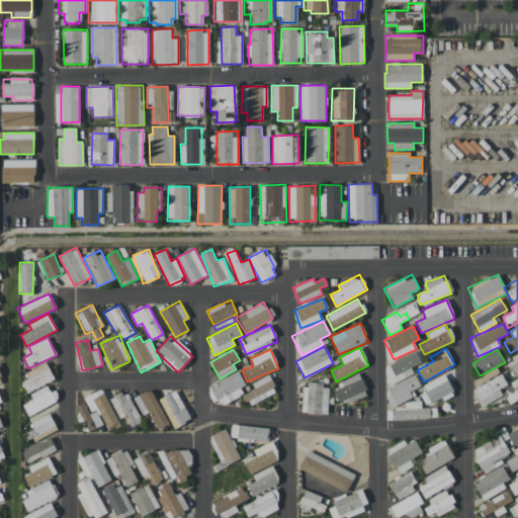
[(410,368),(422,361),(416,350),(381,368),(391,384),(413,373),(410,368)]
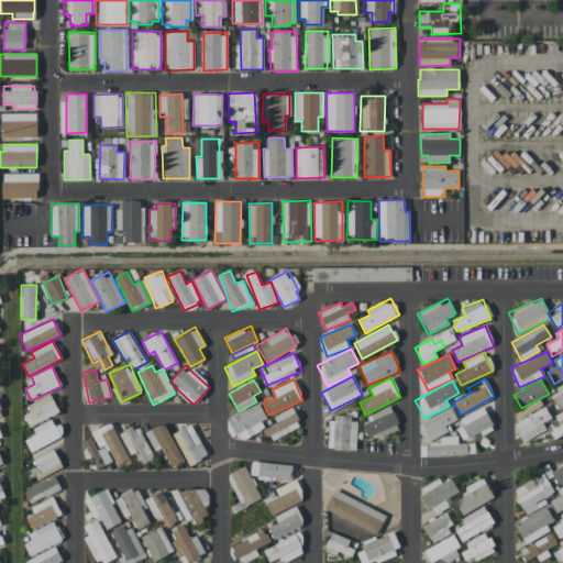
[(562,407),(562,384),(549,393),(558,410),(562,407)]
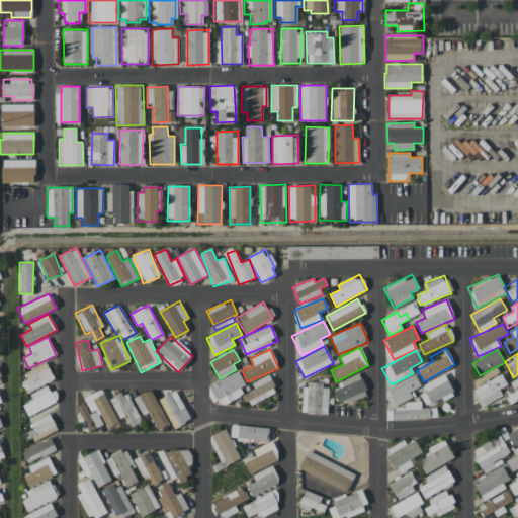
[(19,375),(27,392),(54,379),(47,362),(19,375)]
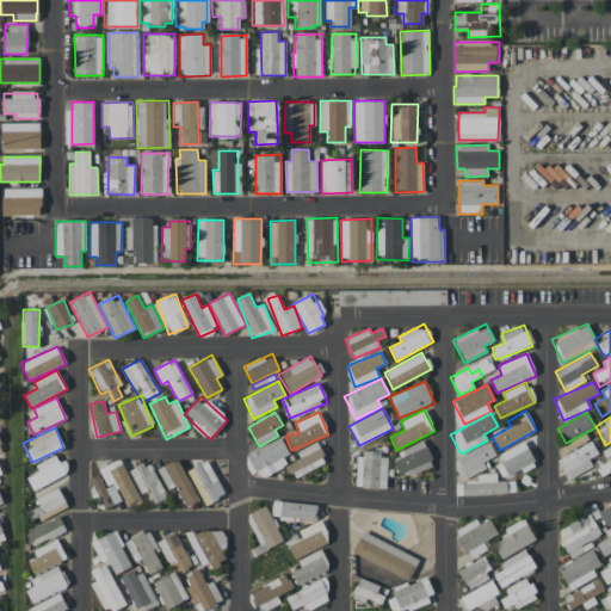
[(252,474),(258,470),(260,475),(291,461),(282,438),(244,456),(252,474)]
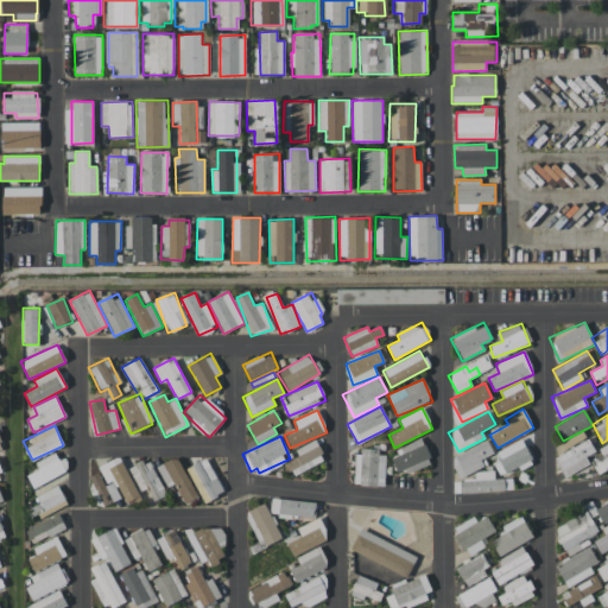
[(501,450),(504,455),(492,462),(499,475),(532,457),(521,438),(501,450)]
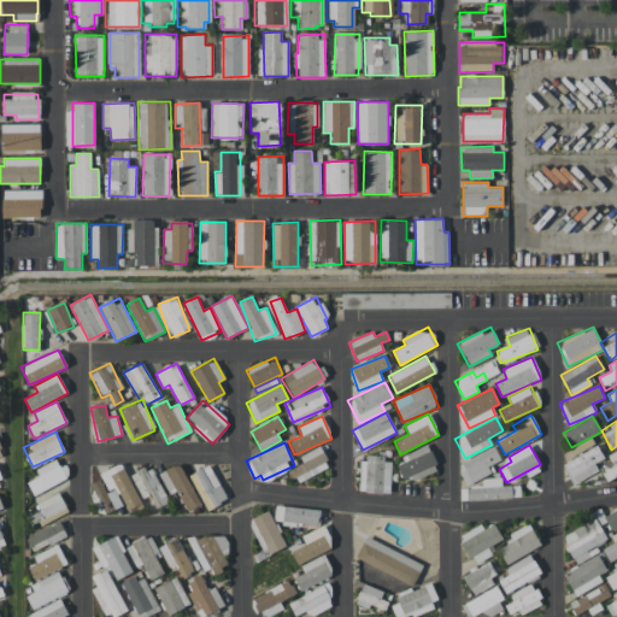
[(594,463),(604,458),(597,445),(562,464),(573,485),(598,470),(594,463)]
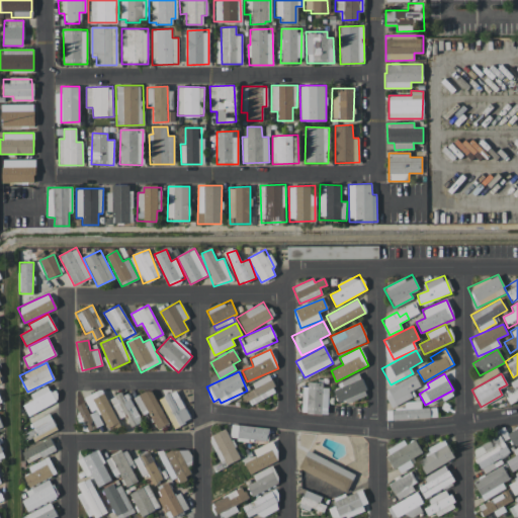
[(276,392),(268,374),(252,382),(255,389),(243,395),(249,406),(276,392)]
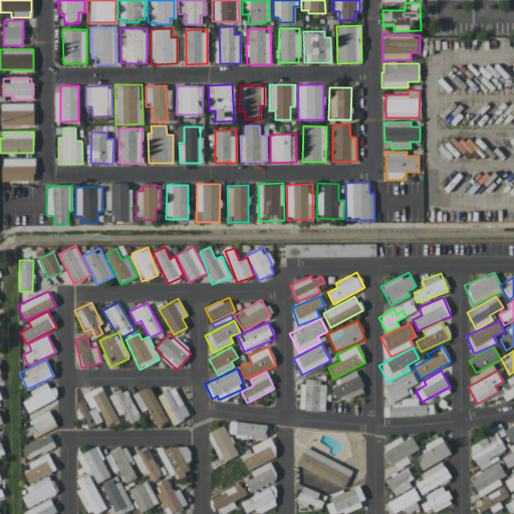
[(336,403),(364,391),(356,371),(328,383),(336,403)]
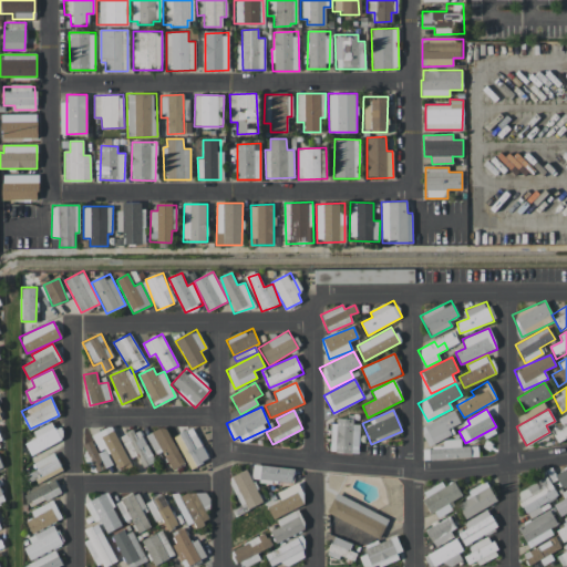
[(428,445),(454,434),(451,426),(460,423),(455,412),(420,425),(428,445)]
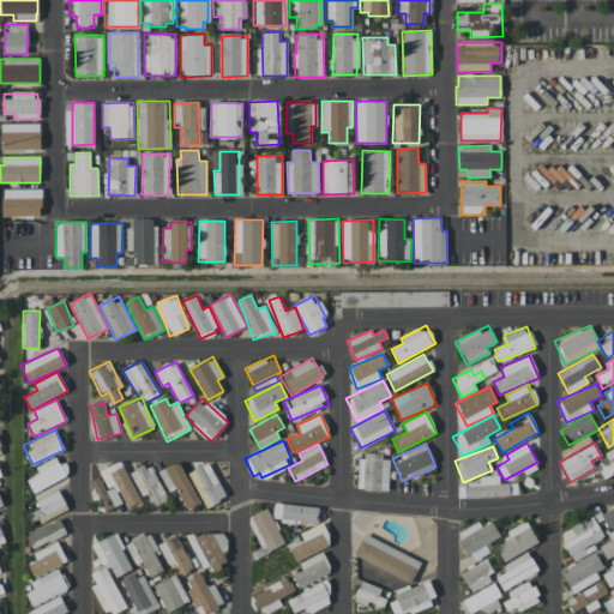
[(603,479),(613,473),(613,447),(605,453),(608,461),(597,465),(603,479)]
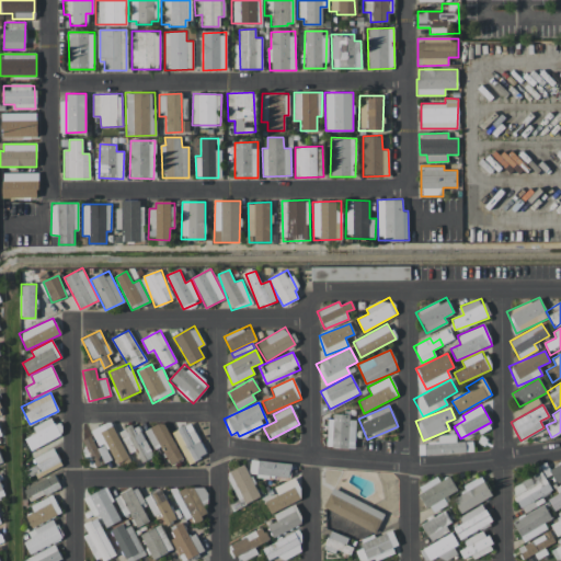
[(355,448),(355,414),(327,413),(327,447),(355,448)]
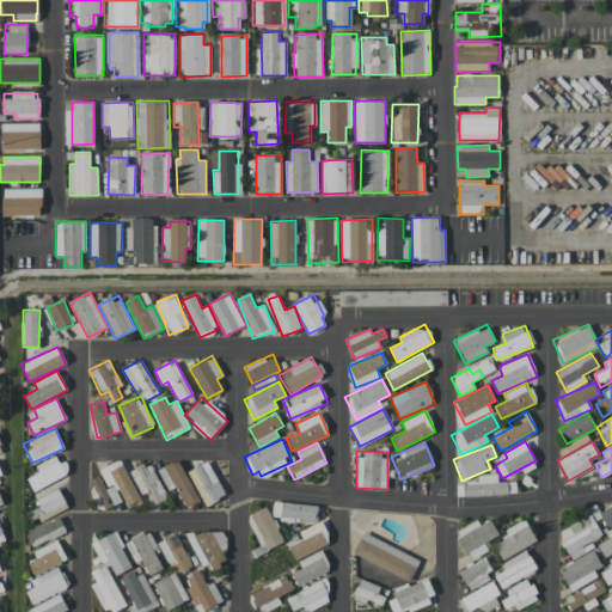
[(32,490),(67,473),(57,454),(35,466),(38,472),(26,478),(32,490)]
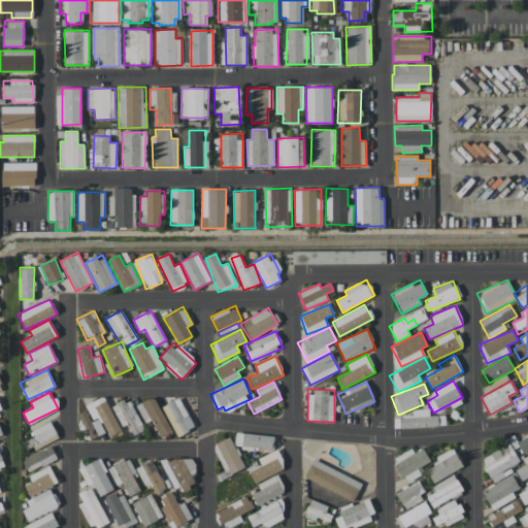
[(85,404),(91,421),(100,417),(108,436),(120,431),(105,396),(85,404)]
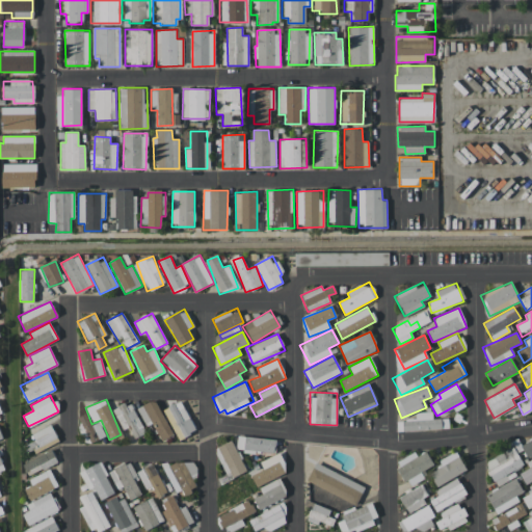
[(137,407),(147,429),(154,426),(160,442),(171,436),(156,399),(137,407)]
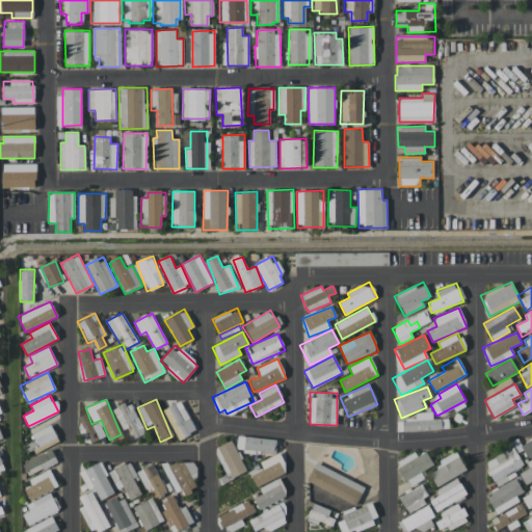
[(163,409),(178,440),(195,431),(181,400),(163,409)]
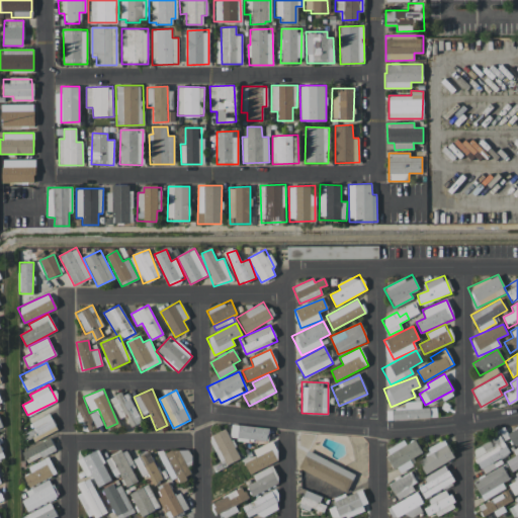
[(131,427),(141,423),(128,391),(110,398),(117,418),(125,415),(131,427)]
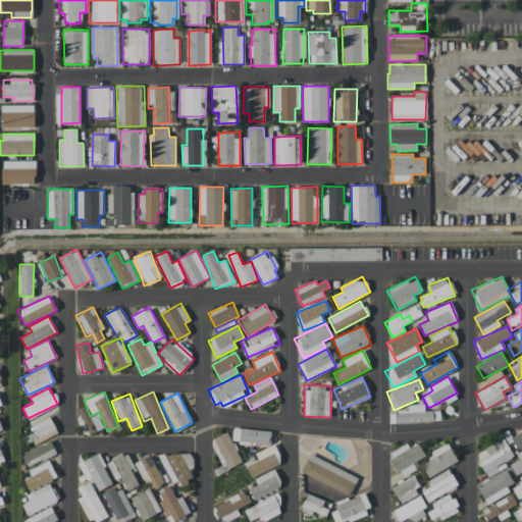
[(90,417),(84,405),(73,411),(87,435),(103,426),(97,414),(90,417)]
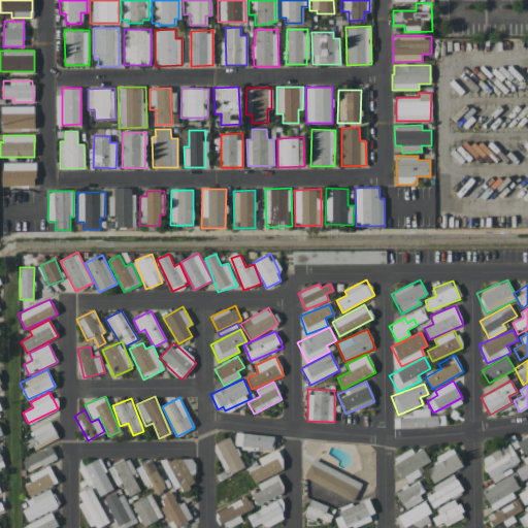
[(23,442),(28,451),(58,437),(51,422),(31,430),(34,437),(23,442)]
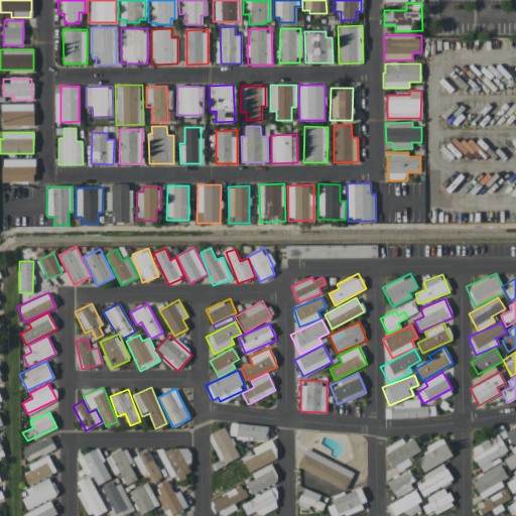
[(267,425),(230,424),(230,437),(267,438),(267,425)]
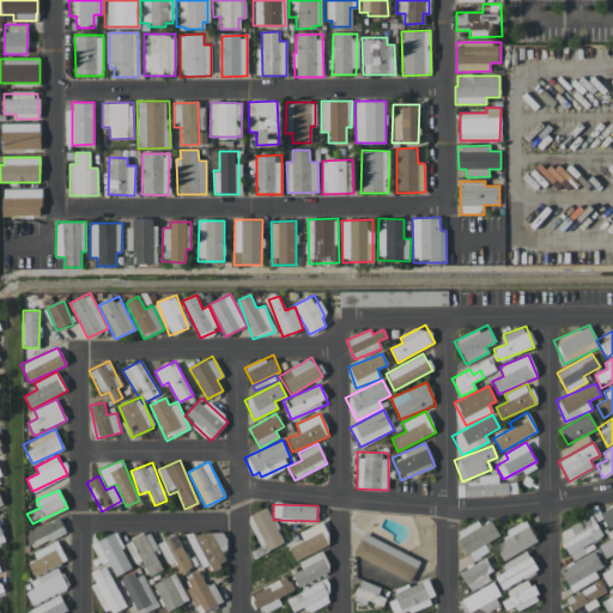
[(612,522),(612,504),(599,513),(606,526),(612,522)]
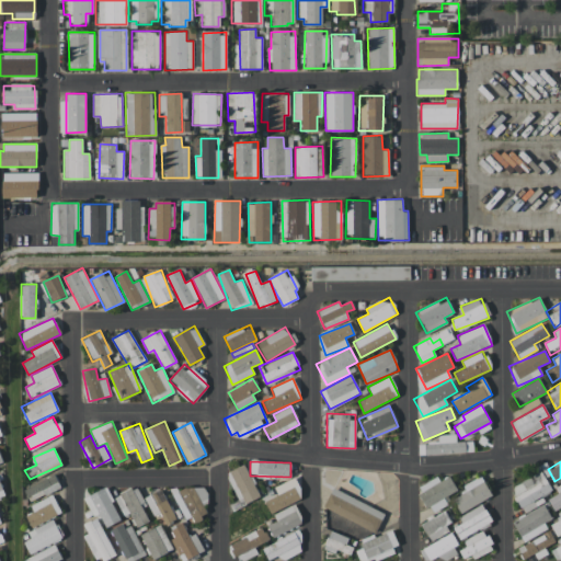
[(239,505),(259,497),(245,465),(226,472),(239,505)]
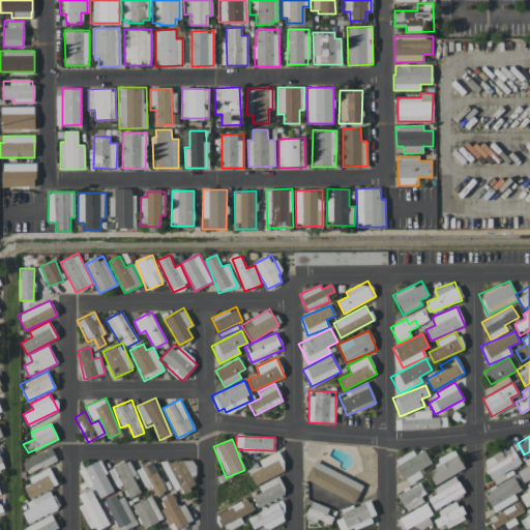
[(481,461),(494,484),(514,474),(512,469),(522,464),(511,445),(481,461)]
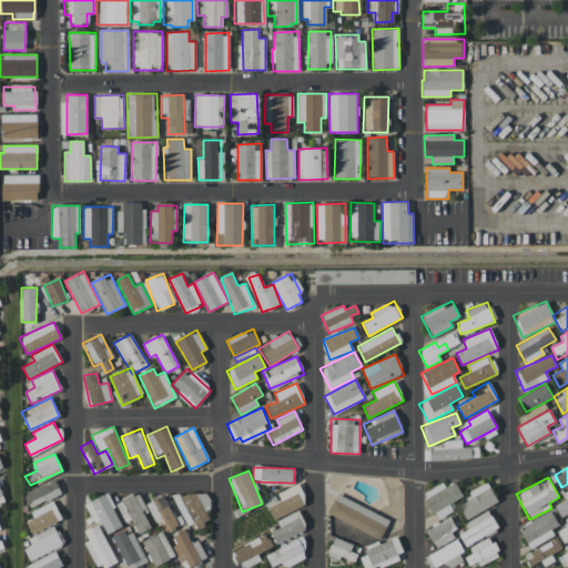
[(24,494),(29,507),(61,495),(57,482),(24,494)]
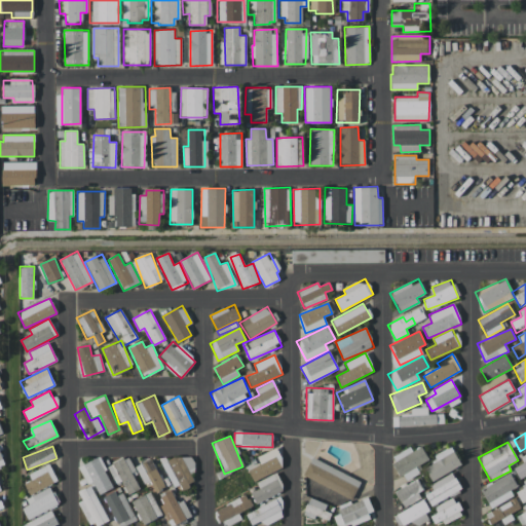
[(390,458),(404,482),(422,471),(418,465),(428,459),(420,446),(412,451),(410,447),(390,458)]
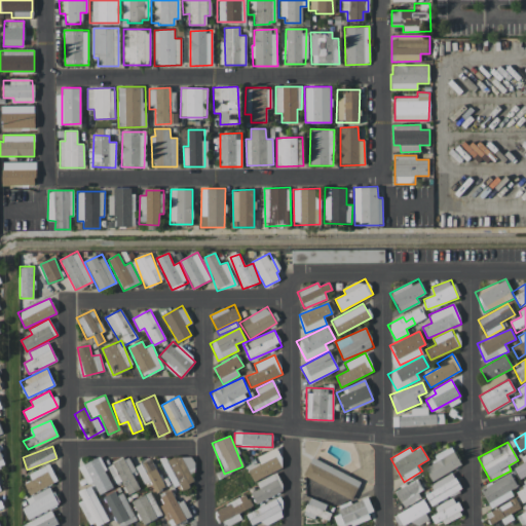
[(461,466),(452,446),(434,454),(437,462),(425,467),(430,480),(461,466)]
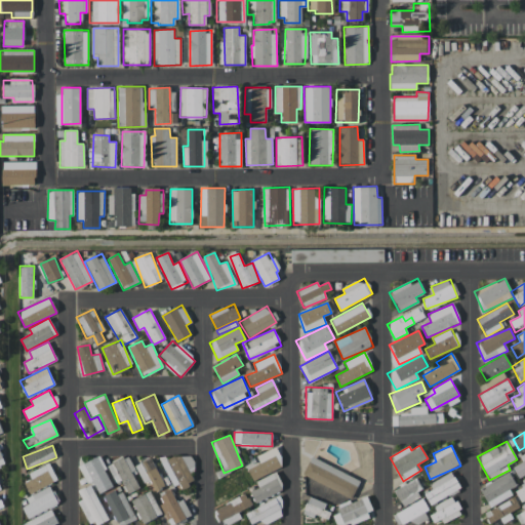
[(252,480),(284,467),(276,447),(256,455),(259,463),(247,469),(252,480)]
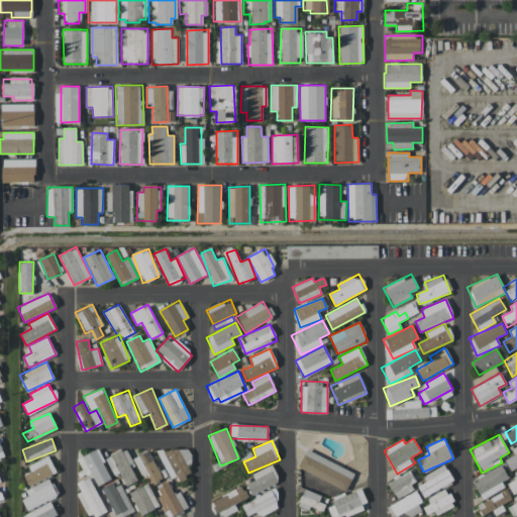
[(510,471),(516,466),(516,445),(510,448),(514,455),(505,459),(510,471)]
